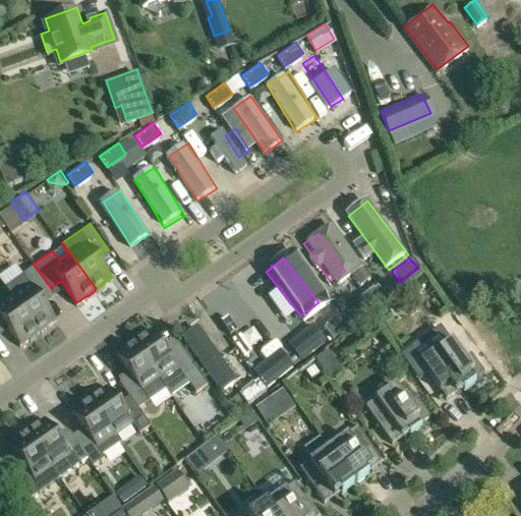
[(22,272),(5,284),(11,294),(38,330),(39,329),(40,330),(47,325),(47,324),(55,318),(45,302),(40,295),(49,289),(51,290),(52,289),(33,264),(22,272)]
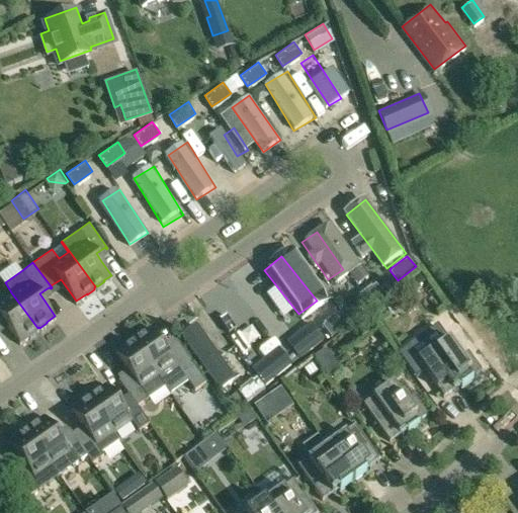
[(421,268),(404,281),(410,288),(427,276),(421,268)]
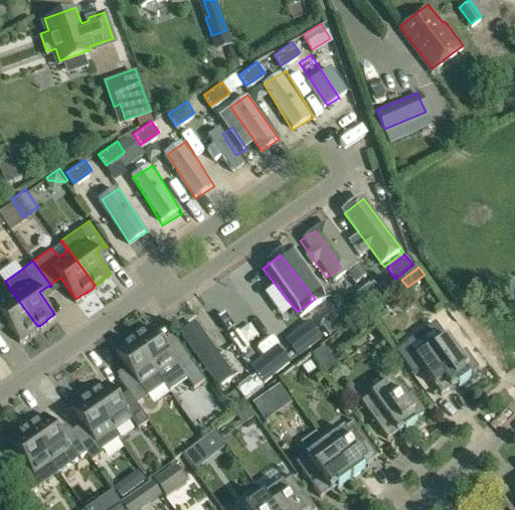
[(373,280),(355,294),(363,304),(381,290),(373,280)]
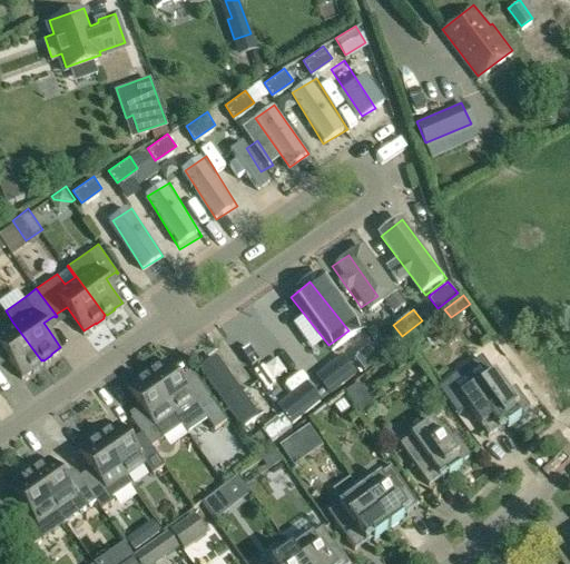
[(0,354),(5,350),(10,358),(21,375),(32,367),(32,368),(40,363),(40,362),(41,360),(12,322),(0,329),(0,354)]
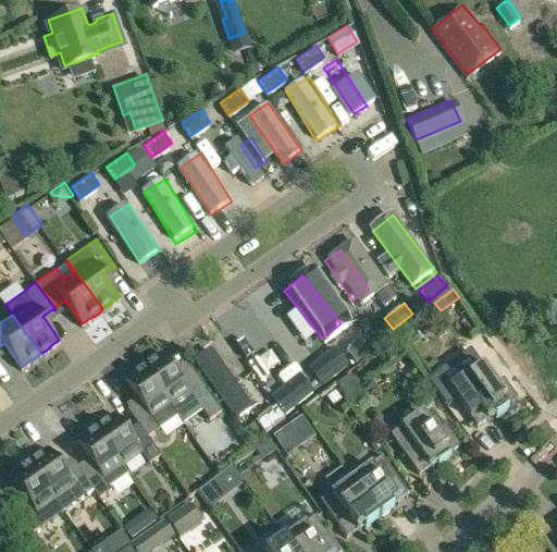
[(366,332),(346,347),(355,359),(374,344),(366,332)]
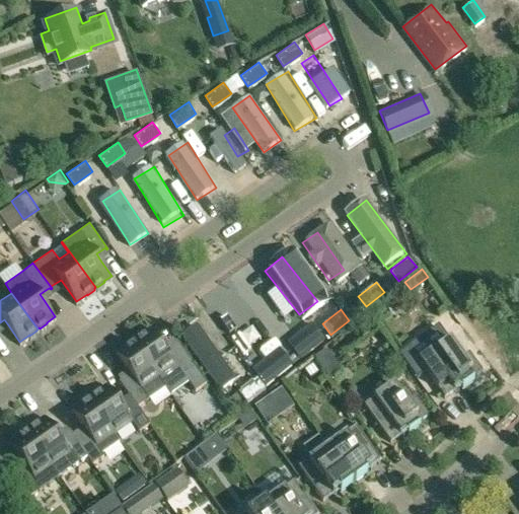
[(289,340),(303,357),(327,338),(313,320),(289,340)]
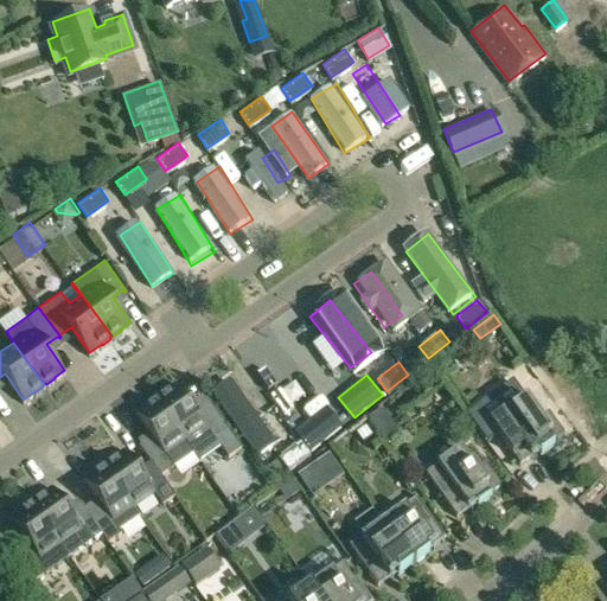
[(211,394),(256,456),(276,441),(231,379),(211,394)]
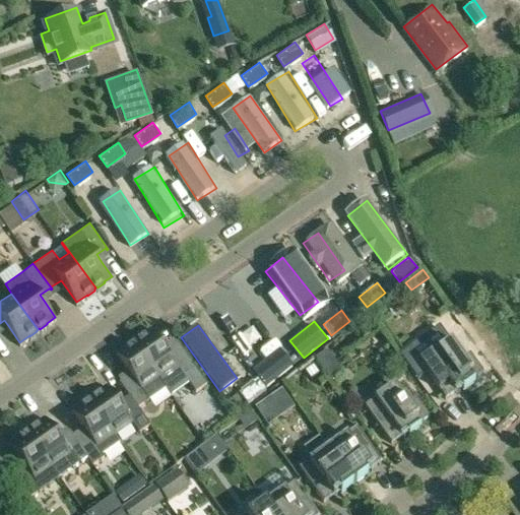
[(135,337),(133,338),(159,375),(167,385),(172,391),(188,379),(195,389),(206,382),(193,363),(176,338),(175,339),(176,341),(167,347),(166,346),(151,326),(142,332),(141,331),(134,336),(135,337)]
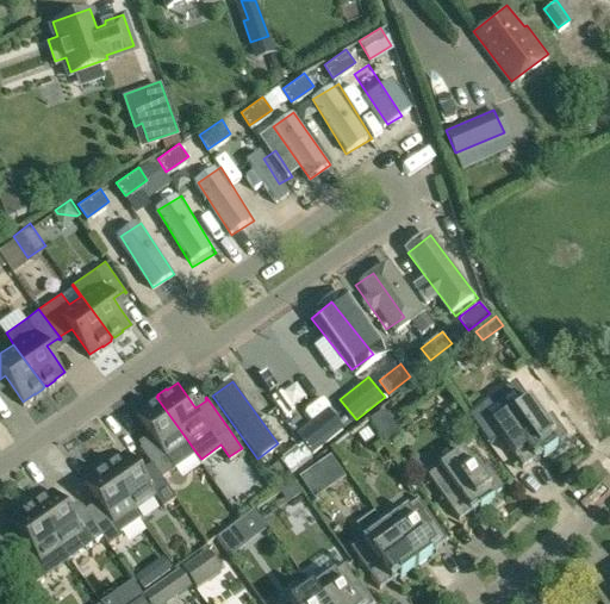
[(526,396),(491,419),(522,464),(524,462),(523,462),(541,449),(543,453),(559,442),(556,439),(566,433),(551,410),(541,417),(526,396)]
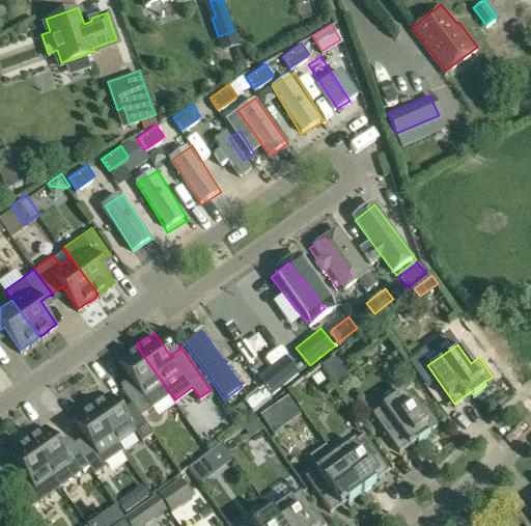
[(128,352),(118,359),(132,379),(134,381),(123,388),(122,386),(121,387),(134,405),(140,414),(151,406),(169,393),(170,393),(163,383),(136,345),(135,347),(134,345),(127,351),(128,352)]
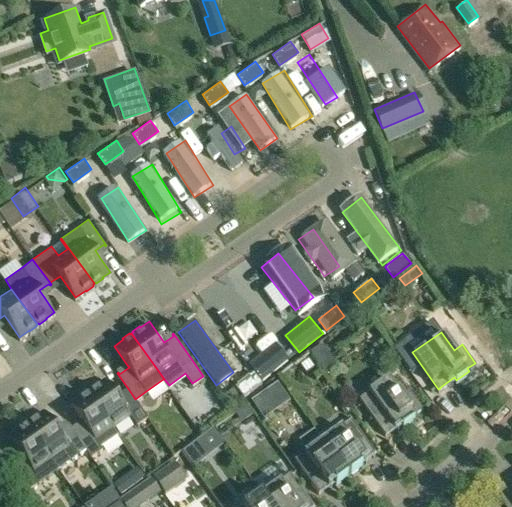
[(320,361),(332,353),(322,340),(311,348),(320,361)]
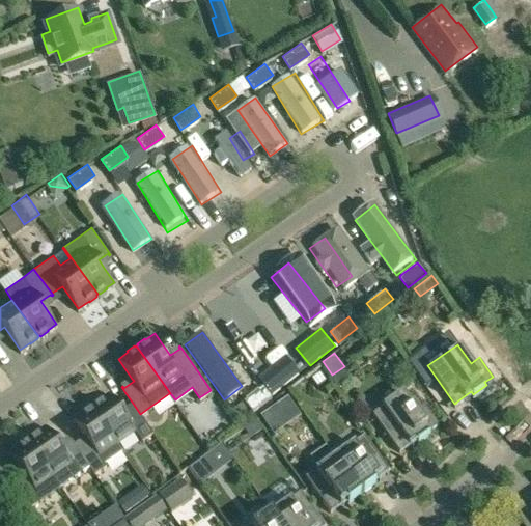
[(298,371),(283,354),(259,374),(274,391),(298,371)]
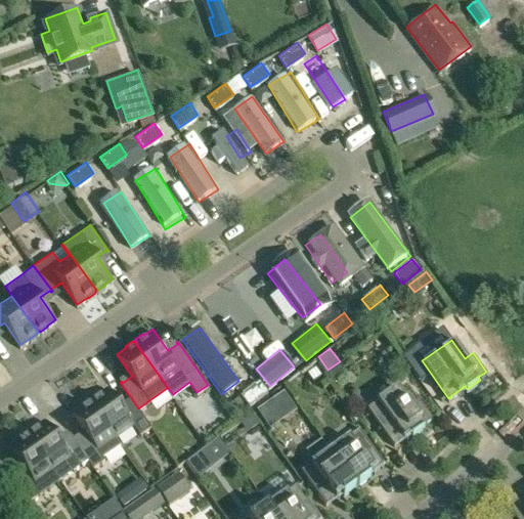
[(259,379),(241,393),(249,404),(267,390),(259,379)]
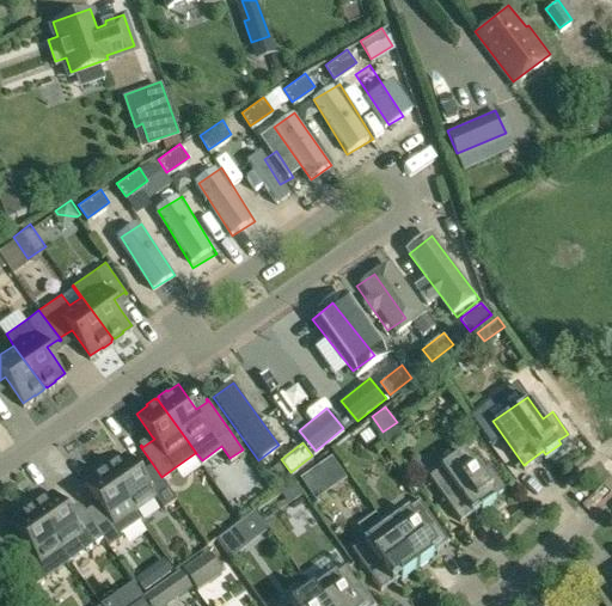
[(464,448),(429,473),(460,518),(461,516),(461,515),(478,503),(481,507),(497,495),(495,493),(505,485),(489,464),(479,471),(464,448)]
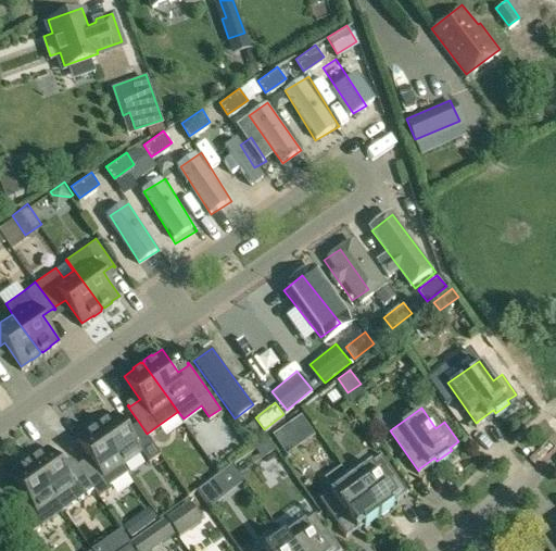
[(96,423),(95,424),(122,463),(141,449),(149,460),(160,452),(147,434),(140,424),(139,424),(140,426),(130,434),(129,431),(114,410),(103,417),(102,416),(95,422),(96,423)]
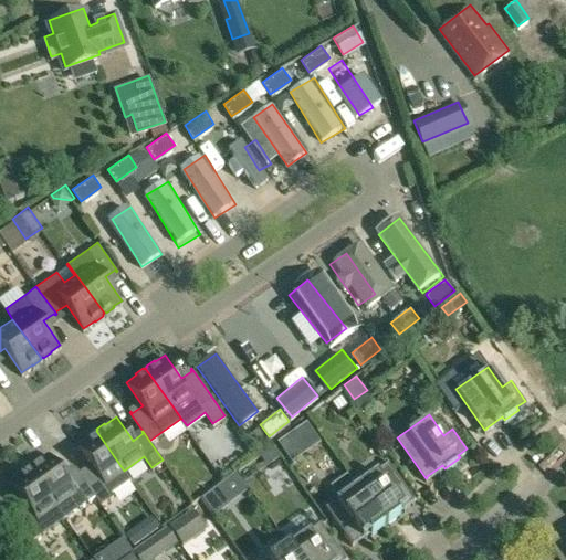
[(86,437),(76,444),(92,466),(94,468),(83,475),(82,473),(81,474),(95,495),(101,503),(113,495),(109,490),(129,477),(124,471),(96,431),(94,432),(93,431),(85,436),(86,437)]
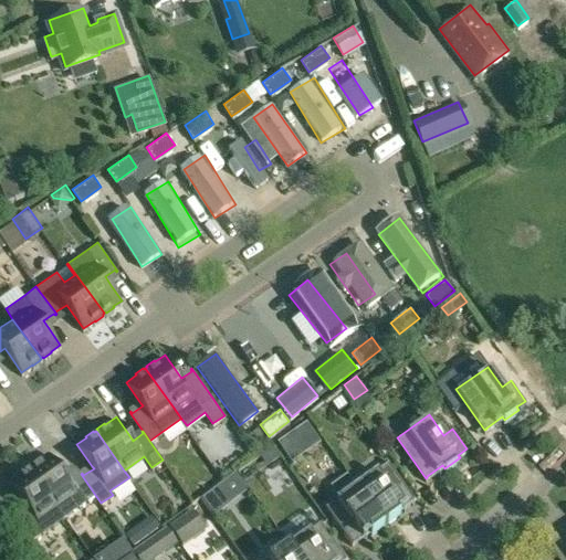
[(30,465),(28,466),(56,505),(64,516),(82,503),(95,495),(81,474),(75,465),(74,466),(75,468),(65,475),(63,474),(49,452),(38,460),(37,458),(29,464),(30,465)]
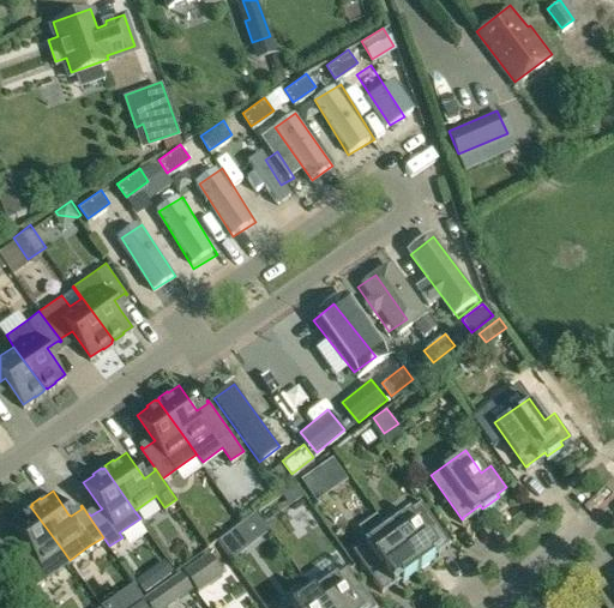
[(421,500),(387,524),(419,567),(433,557),(431,553),(447,541),(450,540),(421,500)]
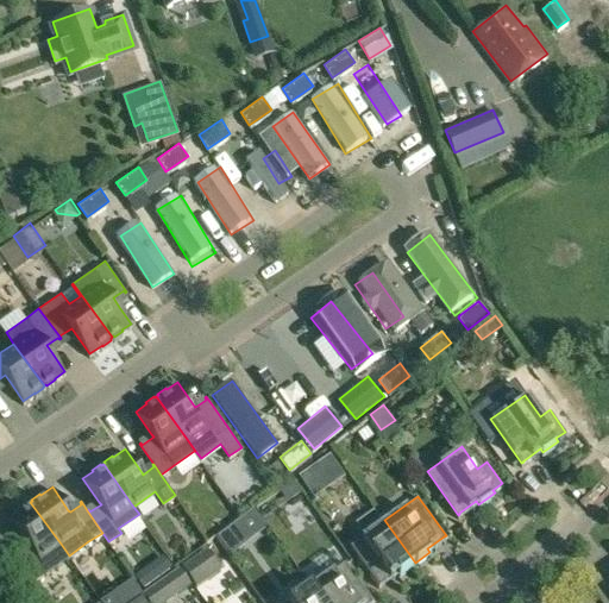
[(20,509),(10,516),(26,539),(27,541),(17,550),(16,547),(14,548),(36,579),(49,570),(69,556),(61,544),(30,502),(29,503),(27,502),(19,508),(20,509)]
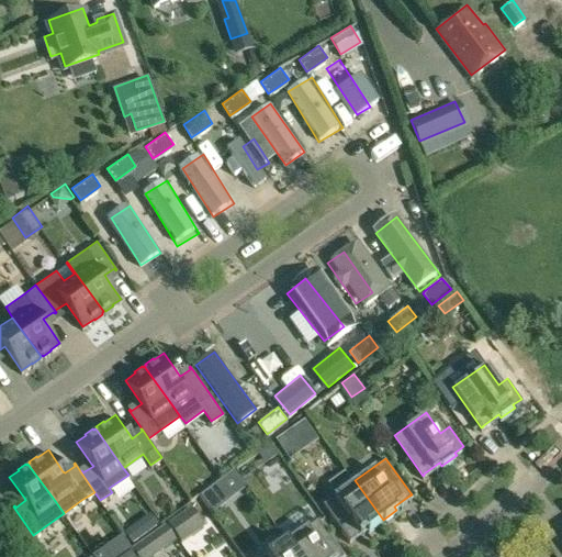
[(368,530),(383,520),(355,480),(323,503),(349,539),(350,538),(350,537),(366,526),(368,530)]
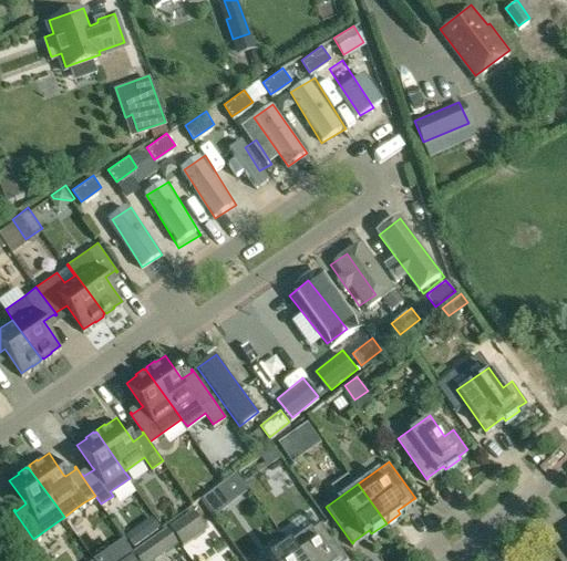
[(217,485),(202,496),(213,510),(227,498),(217,485)]
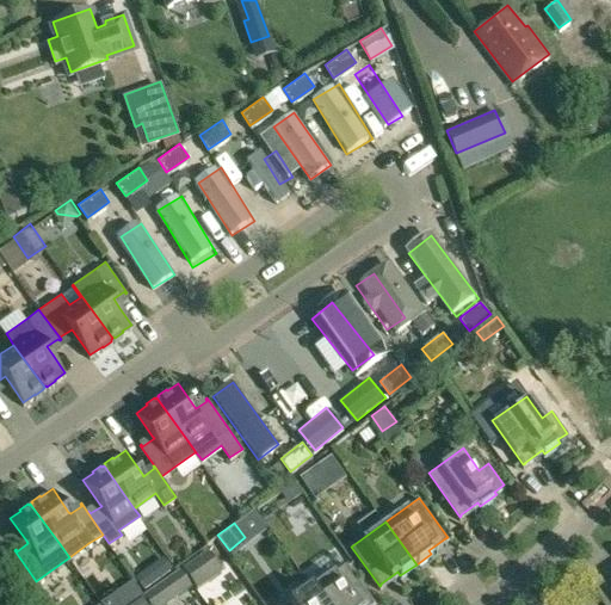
[(207,548),(181,565),(196,585),(209,575),(204,568),(216,561),(207,548)]
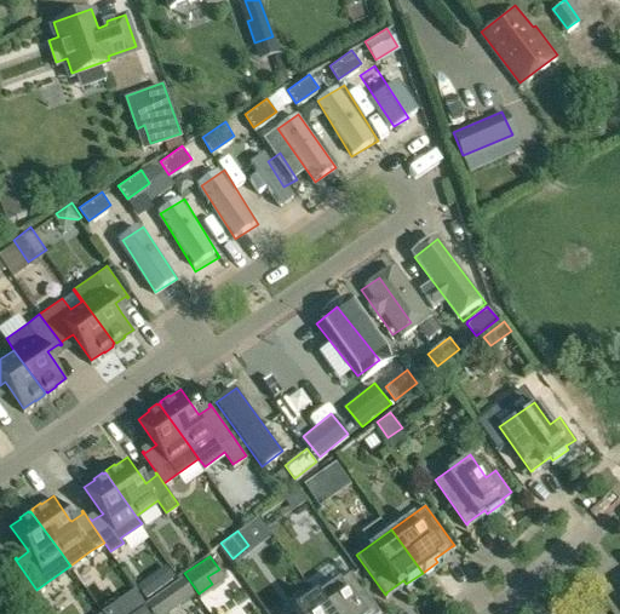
[(339,557),(308,580),(317,595),(331,613),(373,613),(378,612),(379,610),(351,571),(349,572),(339,557)]
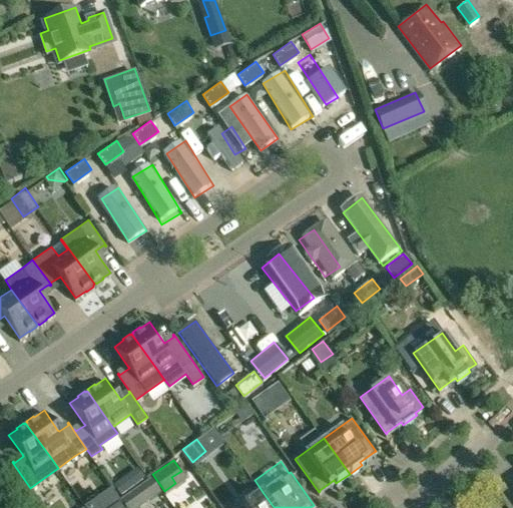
[(121,476),(113,482),(121,492),(128,486),(121,476)]
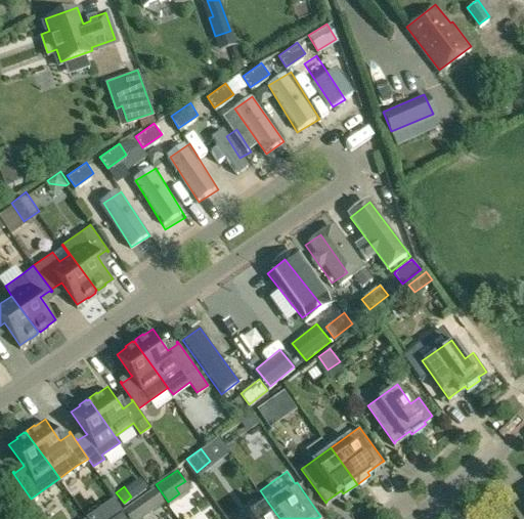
[(154,487),(143,493),(154,507),(163,501),(154,487)]
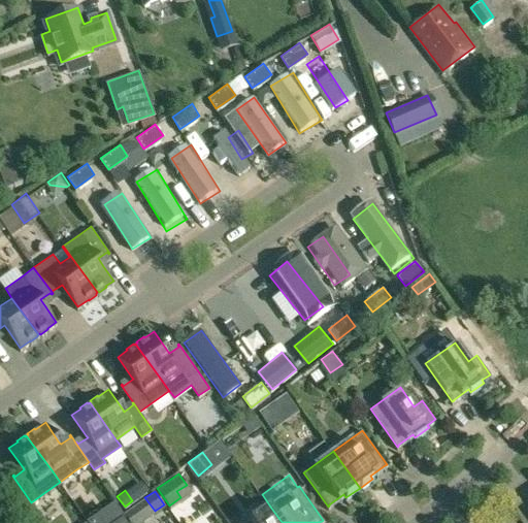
[(114,499),(104,505),(113,518),(123,512),(114,499)]
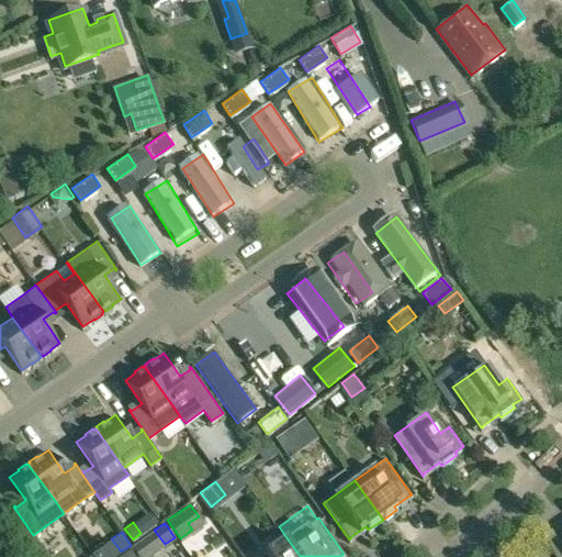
[(143,538),(132,546),(139,556),(146,556),(153,553),(143,538)]
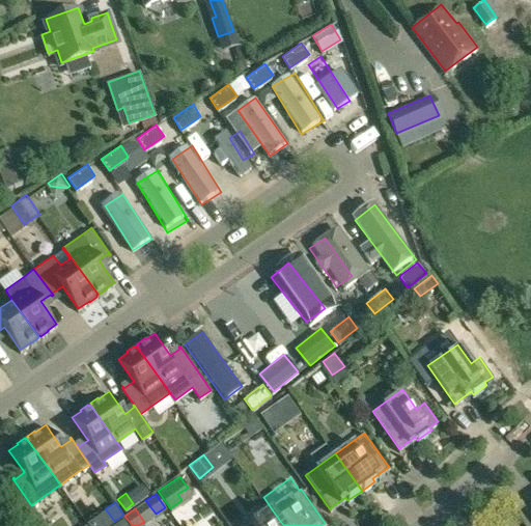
[(283,525),(272,509),(248,525),(283,525)]
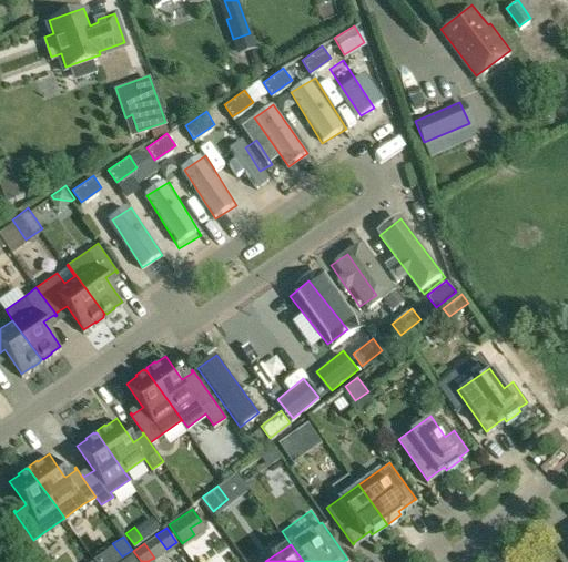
[(138,561),(131,552),(122,559),(124,561),(138,561)]
